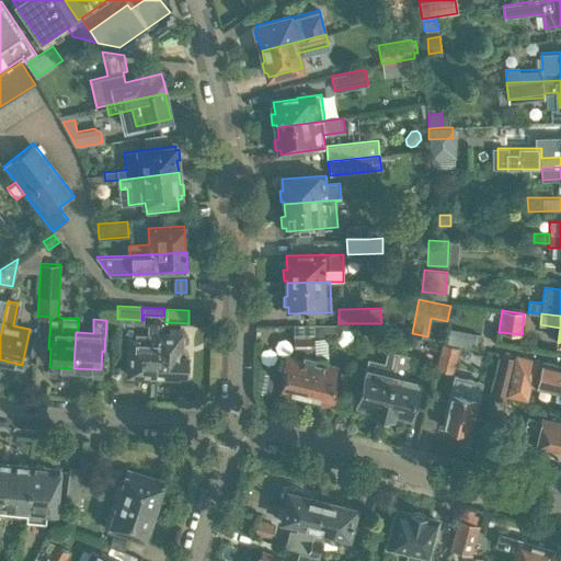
[(305,397),(315,357),(315,339),(313,324),(294,325),(295,358),(286,356),(282,375),(285,375),(282,391),(305,397)]
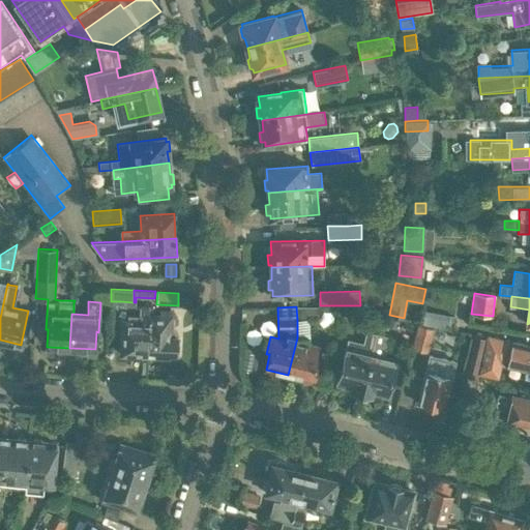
[(297,320),(306,320),(305,318),(318,318),(318,306),(296,306),(297,320)]
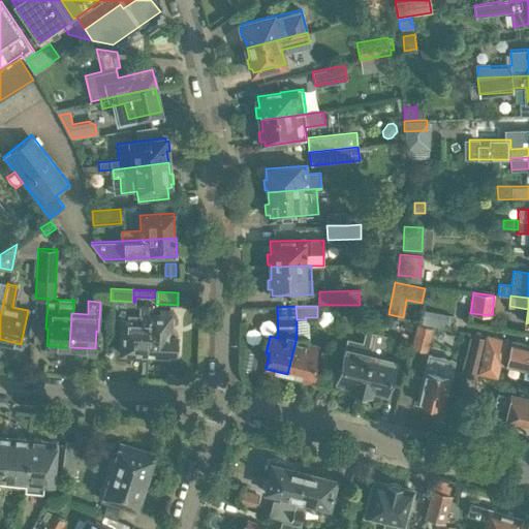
[(160,315),(148,314),(146,354),(168,356),(168,352),(175,352),(176,338),(169,337),(169,329),(173,329),(173,318),(170,318),(170,311),(160,310),(160,315)]
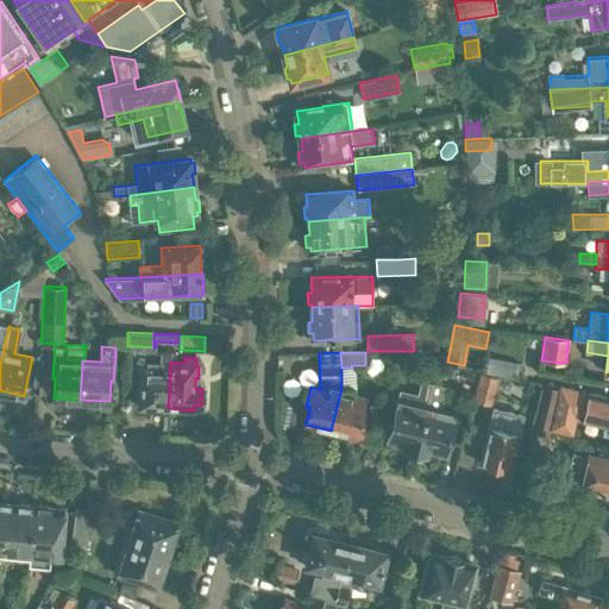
[(521,363),(488,357),(484,371),(519,378),(521,363)]
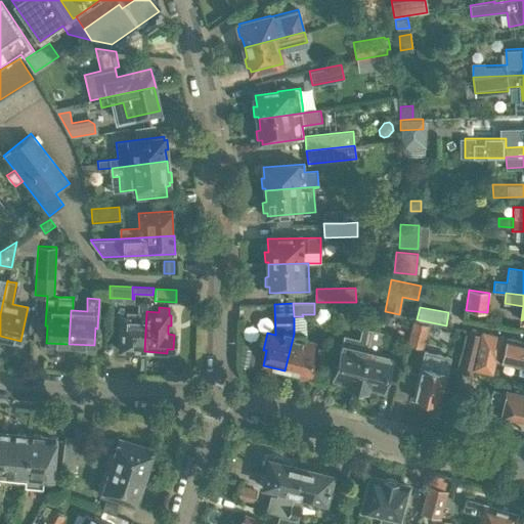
[(144,351),(146,311),(127,310),(127,319),(121,318),(120,350),(144,351)]
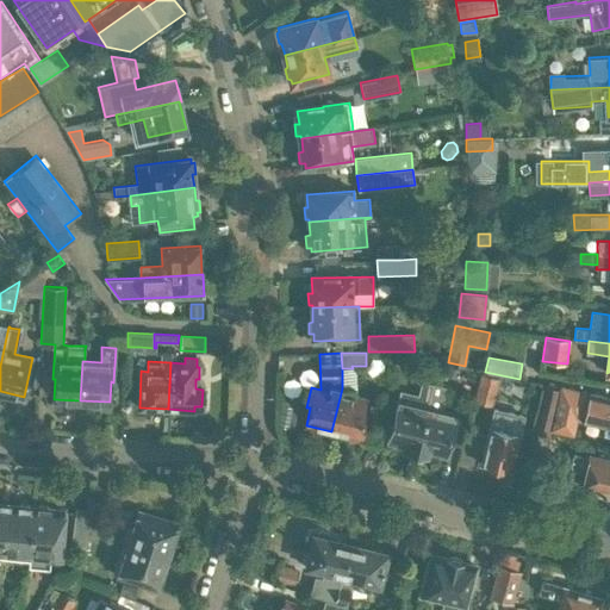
[(491,405),(498,378),(490,375),(481,373),(474,402),(491,405)]
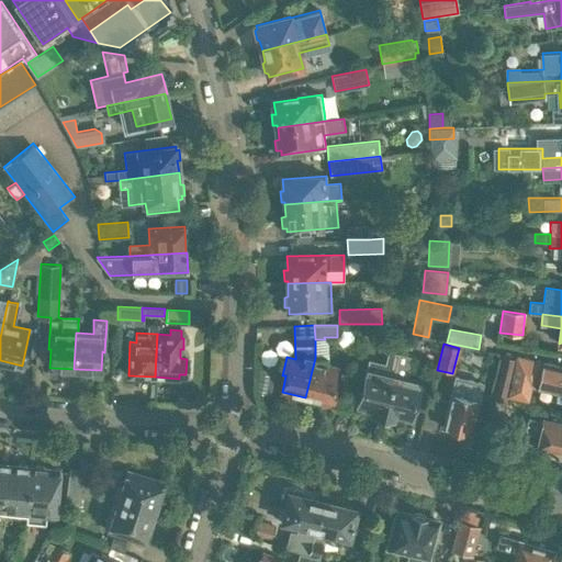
[(373,413),(383,415),(398,352),(389,350),(385,364),(370,361),(359,406),(374,409),(373,413)]
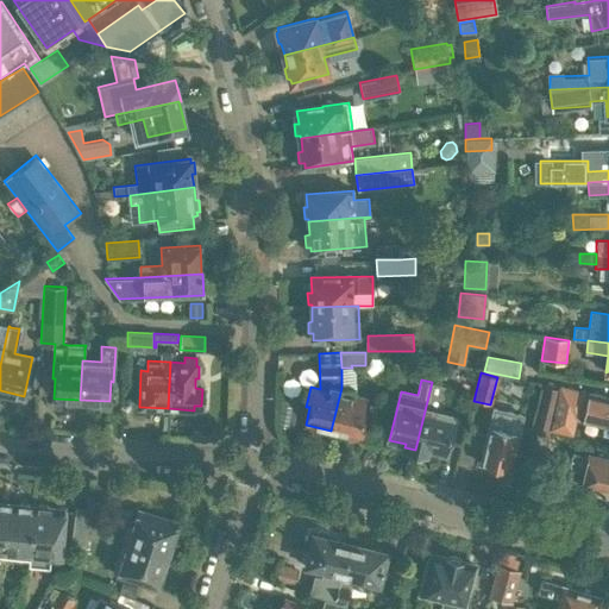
[(432,382),(415,450),(427,452),(428,449),(445,453),(454,414),(441,410),(447,385),(432,382)]
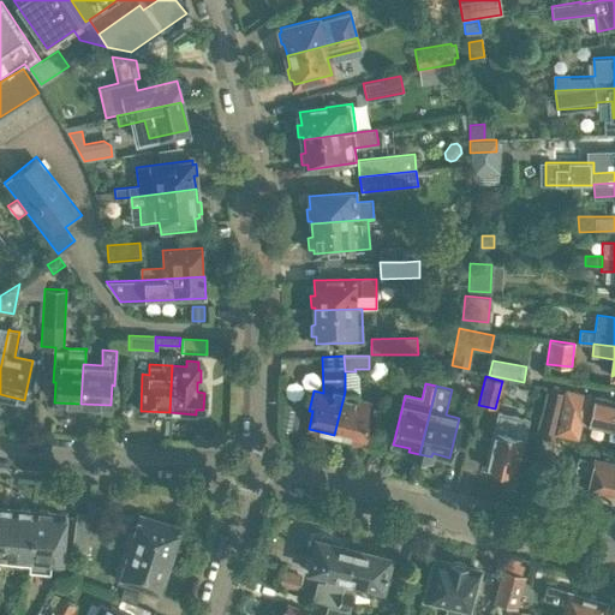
[(555,436),(555,435),(565,393),(550,389),(539,433),(555,436)]
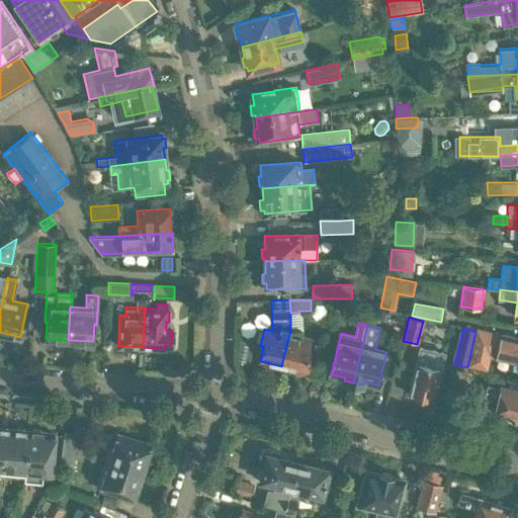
[(517,337),(477,328),(476,331),(467,366),(489,370),(492,356),(513,361),(512,369),(517,370),(517,337)]
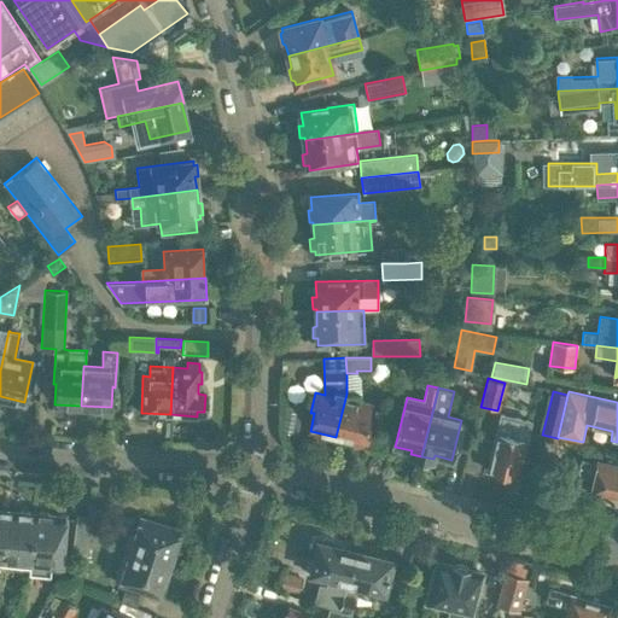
[(367,444),(372,424),(368,423),(372,406),(357,402),(359,396),(347,394),(336,437),(367,444)]
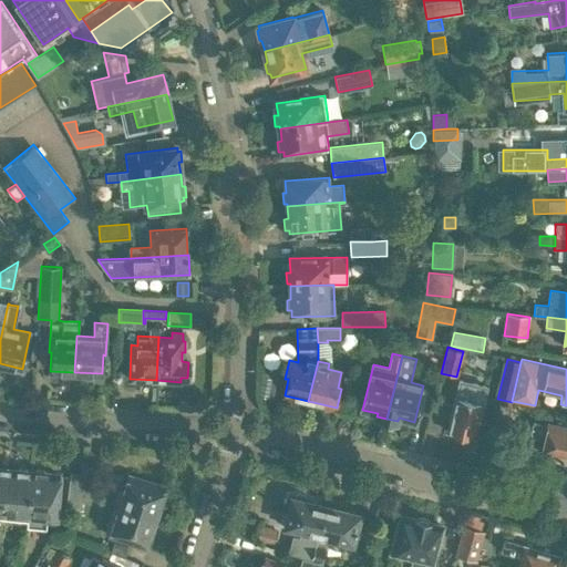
[(348,377),(344,391),(352,393),(356,379),(348,377)]
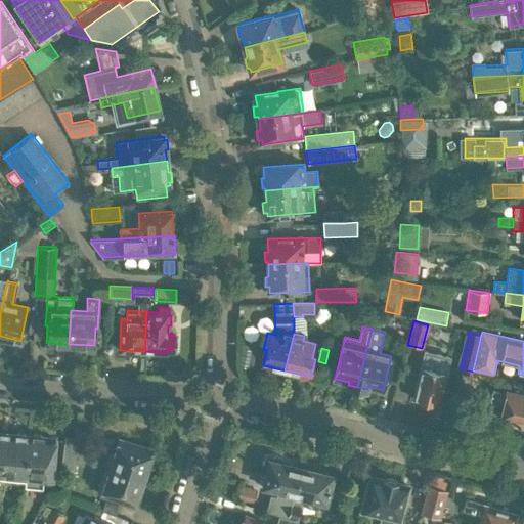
[(329,350),(325,363),(333,364),(336,352),(329,350)]
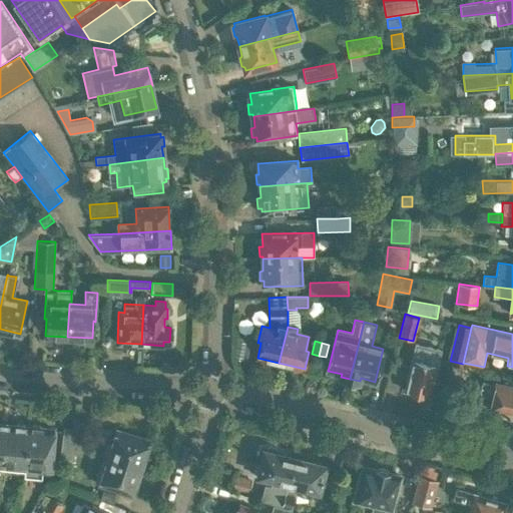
[(441,350),(417,344),(407,382),(408,382),(406,391),(412,392),(413,395),(419,396),(422,395),(428,396),(432,382),(433,382),(441,350)]
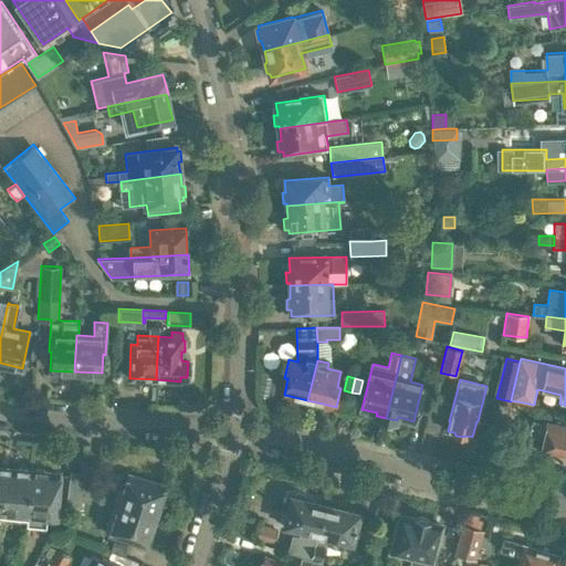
[(547,425),(532,421),(530,435),(544,438),(540,453),(564,459),(563,464),(565,465),(565,426),(547,421),(547,425)]
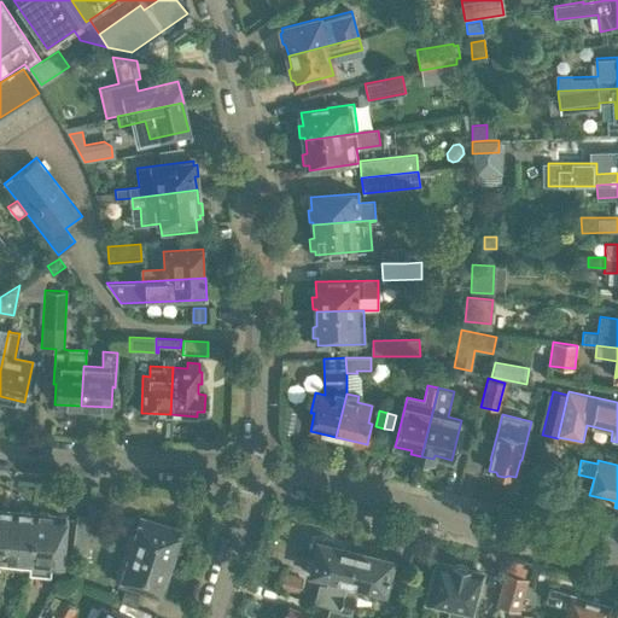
[(30,560),(34,514),(5,512),(0,561),(15,563),(16,558),(30,560)]
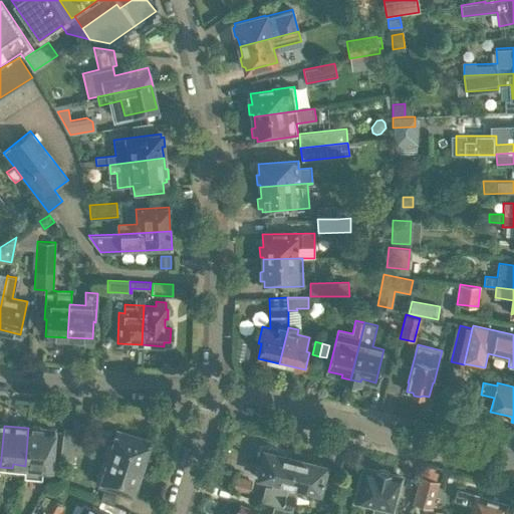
[(25,466),(24,476),(40,477),(41,471),(51,472),(55,431),(28,428),(25,466)]
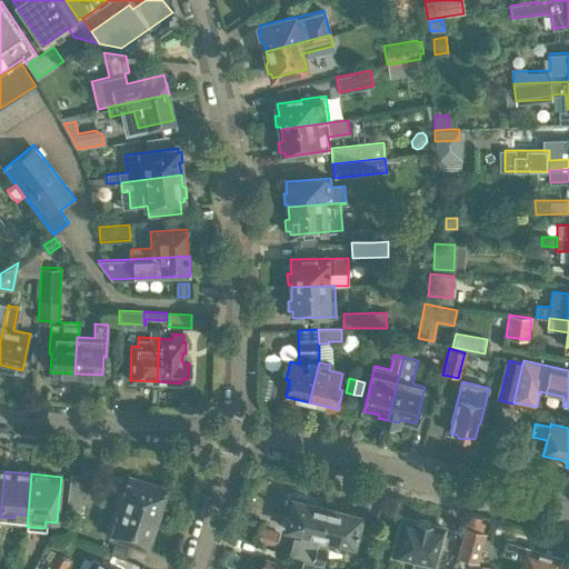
[(83,499),(83,476),(72,475),(69,497),(83,499)]
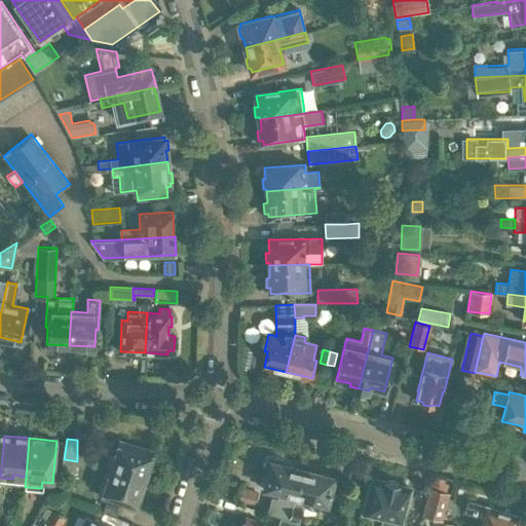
[(152,452),(120,442),(121,440),(120,439),(115,456),(111,455),(107,468),(144,480),(154,450),(152,449),(152,452)]
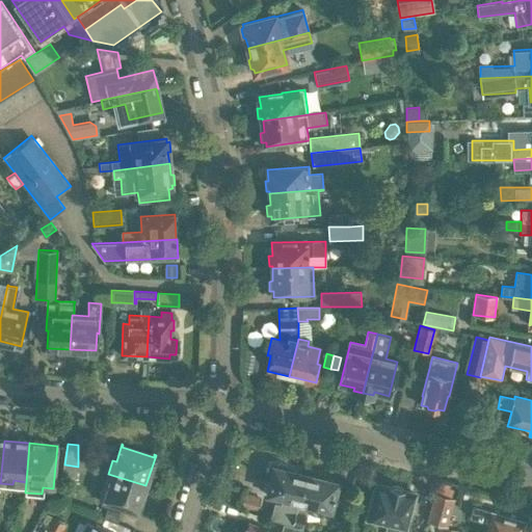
[(86,468),(89,445),(78,445),(78,467),(86,468)]
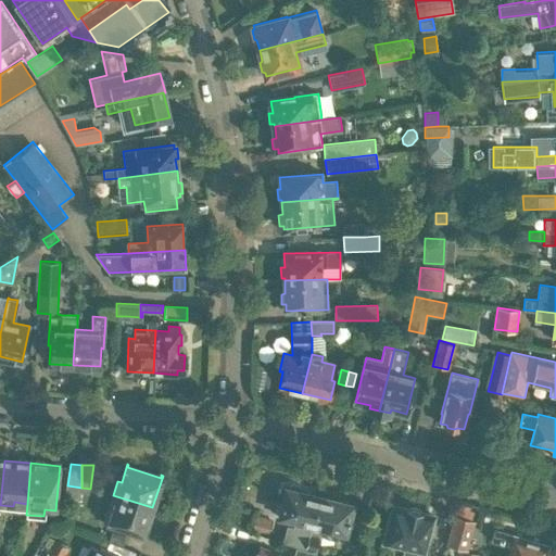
[(281,504),(280,504),(277,514),(279,514),(279,515),(295,519),(294,527),(287,525),(282,541),(306,547),(317,504),(319,495),(301,490),(300,487),(292,484),(289,488),(287,487),(281,504)]
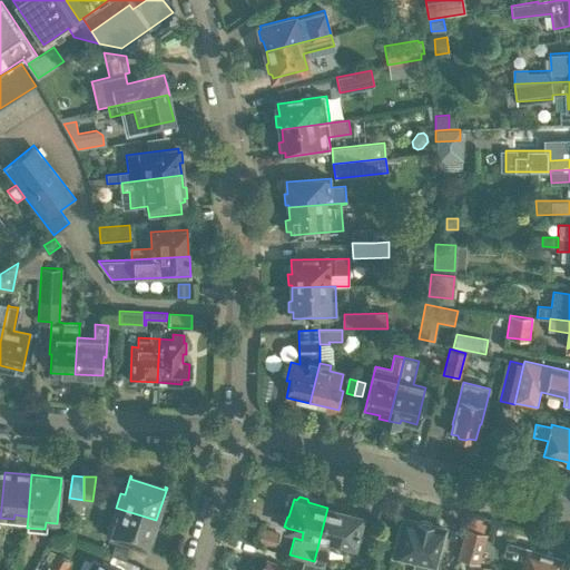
[(81,511),(84,500),(69,498),(68,509),(81,511)]
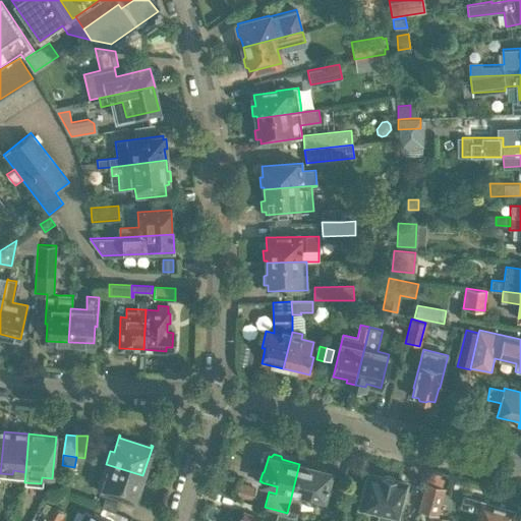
[(133,505),(142,475),(106,464),(102,475),(106,476),(101,491),(132,502),(132,505),(133,505)]
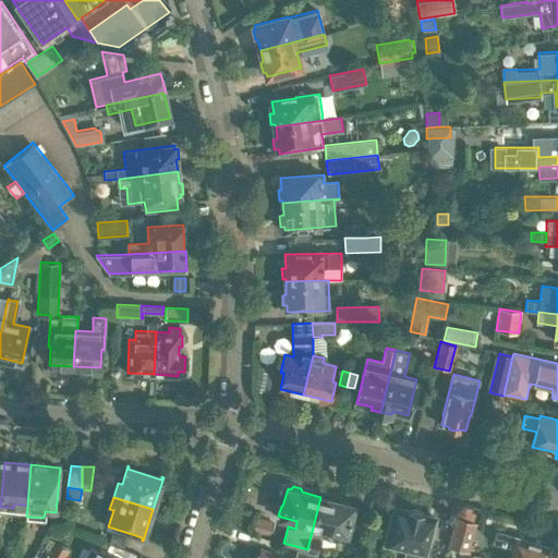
[(318,506),(307,549),(317,552),(322,534),(337,537),(339,532),(347,534),(347,533),(350,533),(352,523),(350,522),(354,505),(320,497),(318,506)]
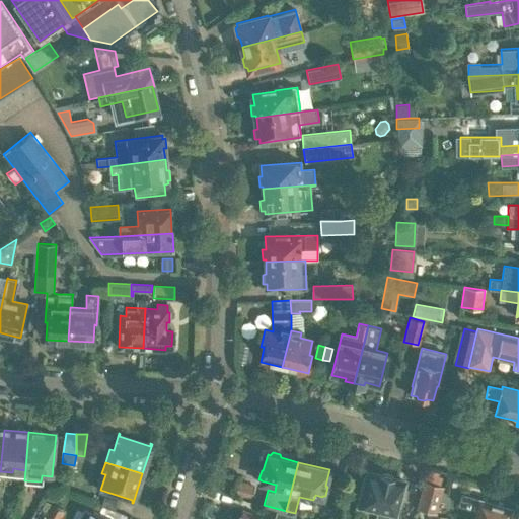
[(366,477),(364,477),(358,505),(371,508),(373,502),(380,504),(375,518),(395,518),(404,482),(392,478),(390,475),(384,474),(381,475),(367,472),(366,477)]
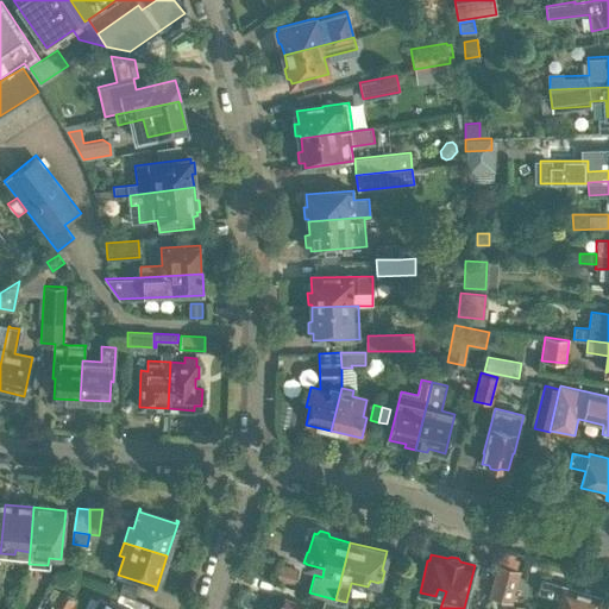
[(508,602),(516,571),(497,566),(489,597),(508,602)]
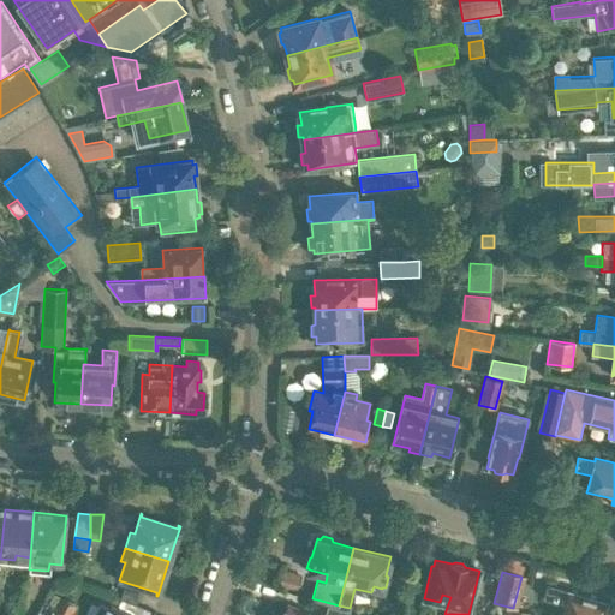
[(602,614),(607,602),(583,596),(583,593),(547,584),(543,598),(563,604),(560,614),(602,614)]
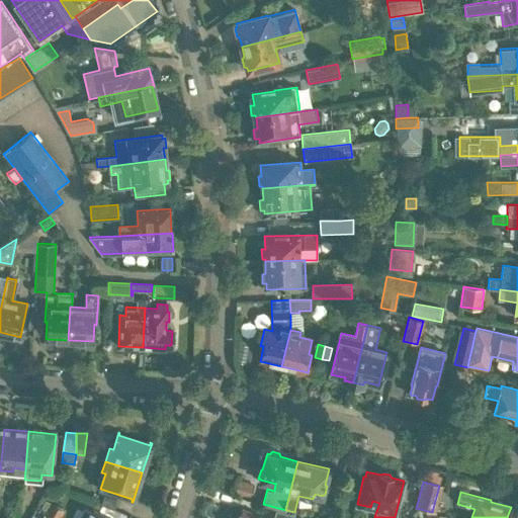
[(52,517),(60,517),(64,511),(46,500),(40,508),(47,511),(45,514),(52,517)]
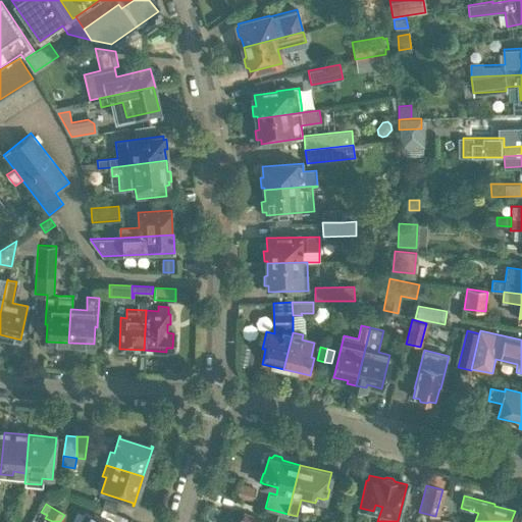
[(103,521),(84,512),(77,521),(103,521)]
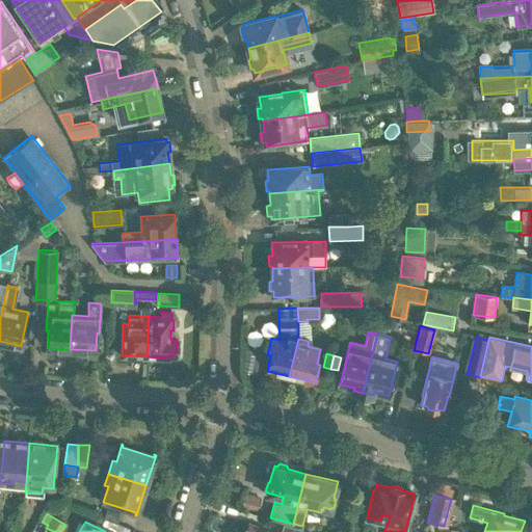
[(248,524),(244,531),(300,531),(302,528),(284,523),(282,530),(280,531),(268,531),(269,531),(258,526),(257,528),(248,524)]
